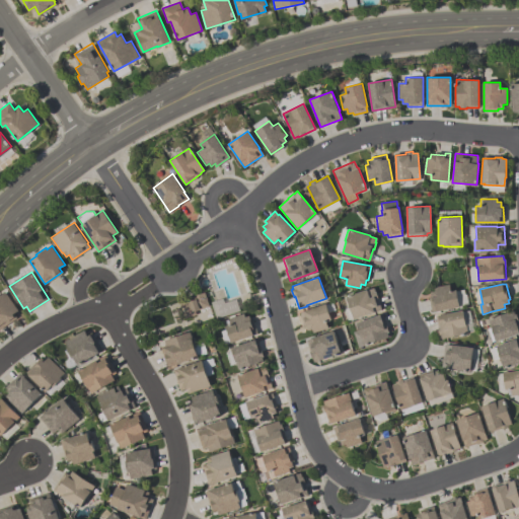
[(459,307),(431,312),(428,298),(431,297),(430,292),(434,291),(433,287),(449,285),(450,291),(455,290),(459,307)]
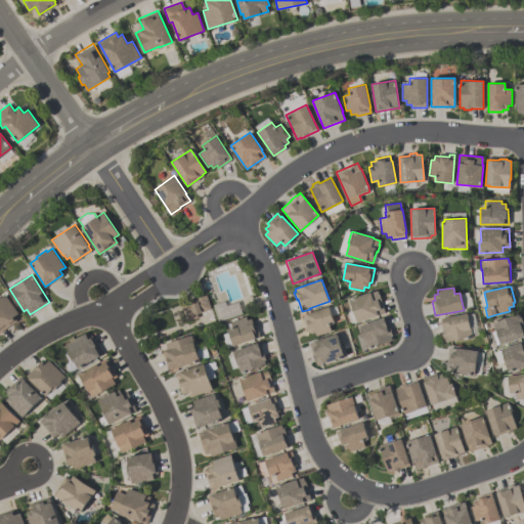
[(385,313),(360,320),(361,321),(357,322),(350,299),(370,292),(370,293),(377,291),(379,295),(385,313)]
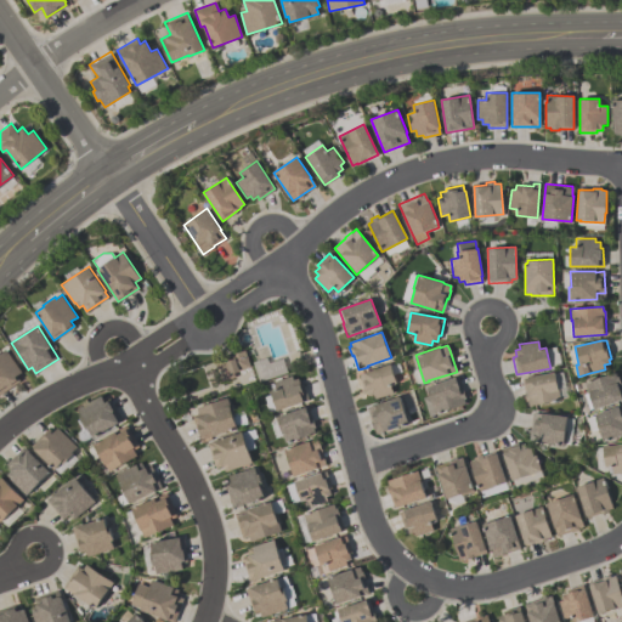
[(0,355),(6,350),(22,372),(16,377),(20,382),(0,395),(0,355)]
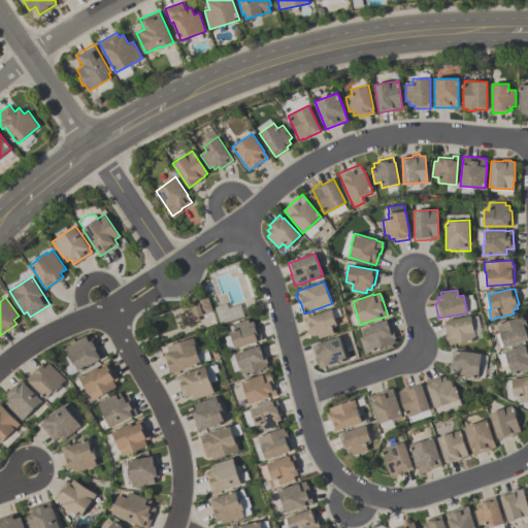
[(188,324),(183,309),(193,306),(192,302),(207,297),(211,311),(198,316),(199,321),(188,324)]
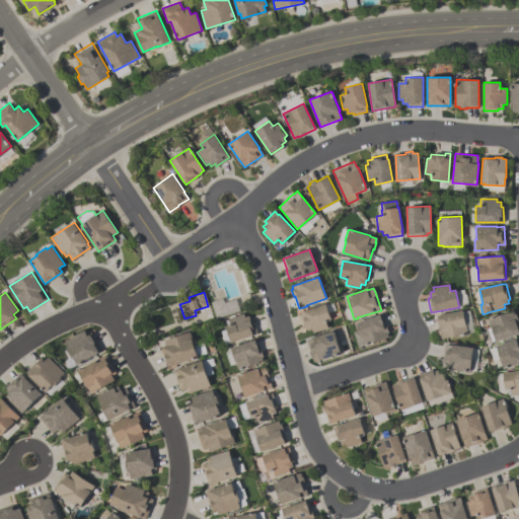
[(330,319),(325,321),(327,327),(312,332),(311,328),(307,330),(305,325),(303,325),(299,312),(303,311),(325,303),(330,319)]
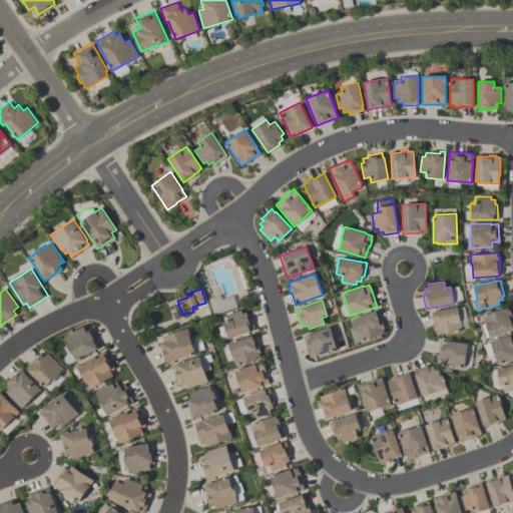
[(436,335),(435,331),(433,331),(430,313),(433,313),(432,312),(457,307),(462,330),(436,335)]
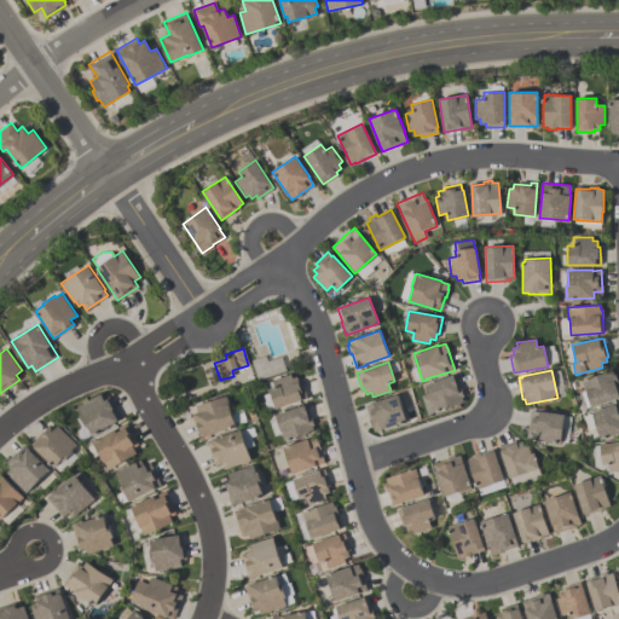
[(618,397),(585,408),(582,392),(584,391),(582,380),(612,370),(613,375),(615,375),(618,387),(618,397)]
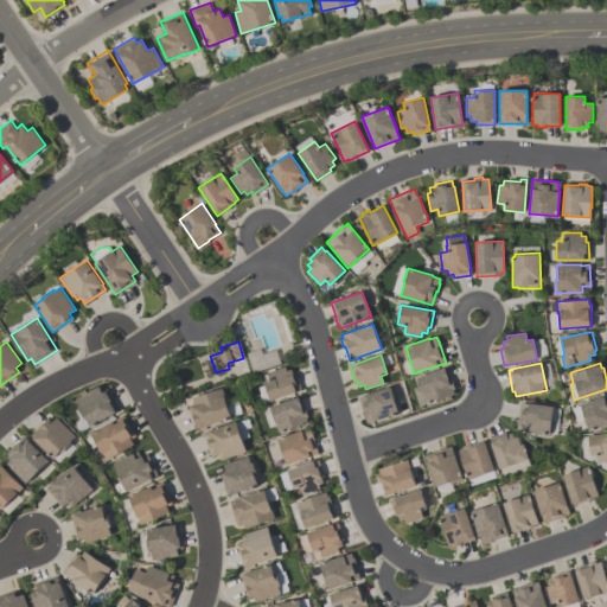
[(267,372),(285,366),(286,371),(291,369),(293,375),(295,374),(301,390),(270,401),(263,382),(269,379),(267,372)]
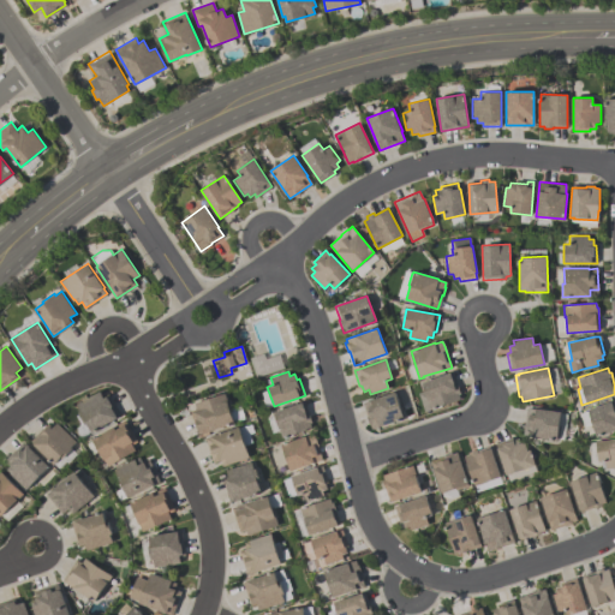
[(460,399),(424,412),(418,394),(424,392),(422,382),(451,372),(452,377),(454,376),(460,394),(459,395),(460,399)]
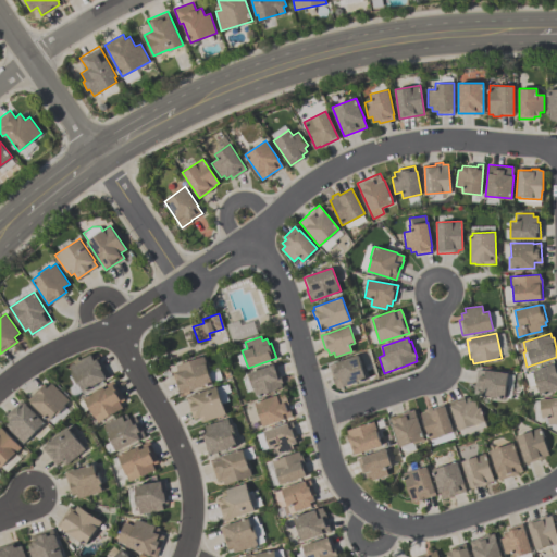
[(109,376),(84,392),(78,383),(77,384),(71,373),(73,372),(69,367),(90,355),(94,360),(97,359),(100,366),(102,364),(109,376)]
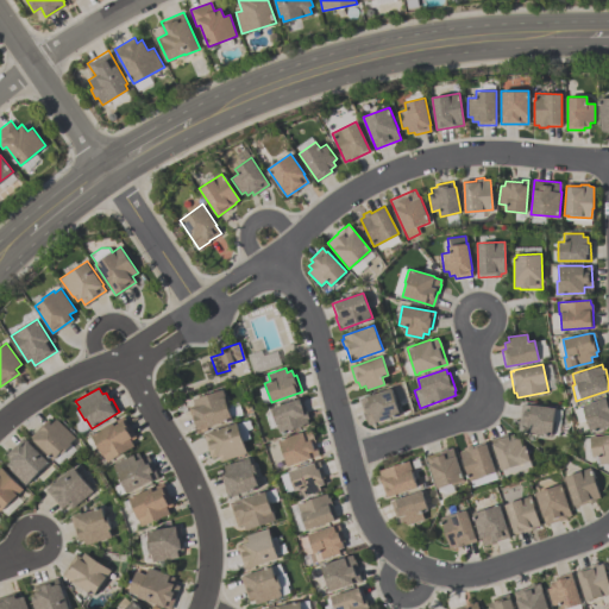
[(400,414),(368,425),(358,399),(391,388),(400,414)]
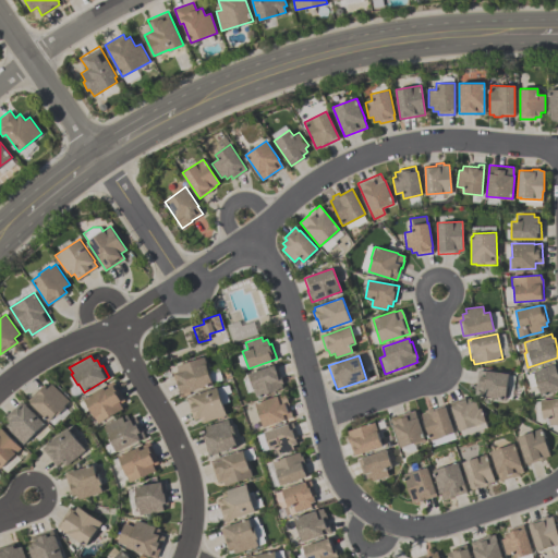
[(176,366),(203,358),(213,384),(180,395),(172,373),(178,372),(176,366)]
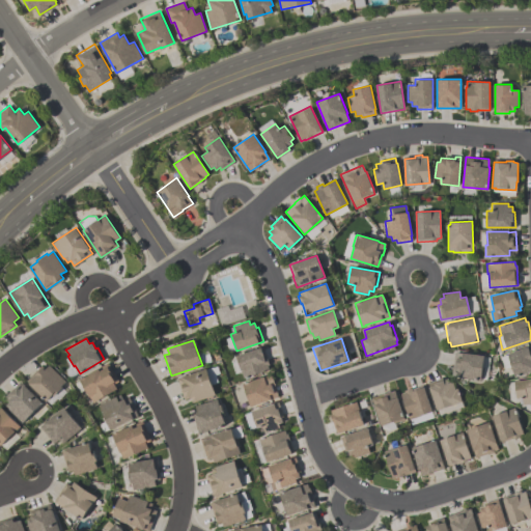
[(507,354),(530,345),(530,371),(513,378),(509,366),(511,365),(507,354)]
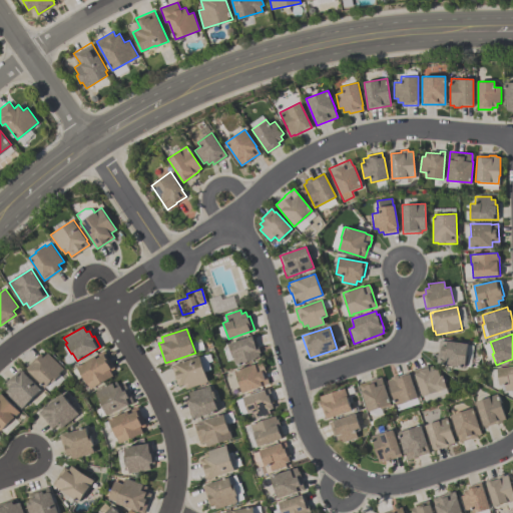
[(259,358),(235,366),(227,344),(251,336),(253,341),(255,340),(260,353),(258,354),(259,358)]
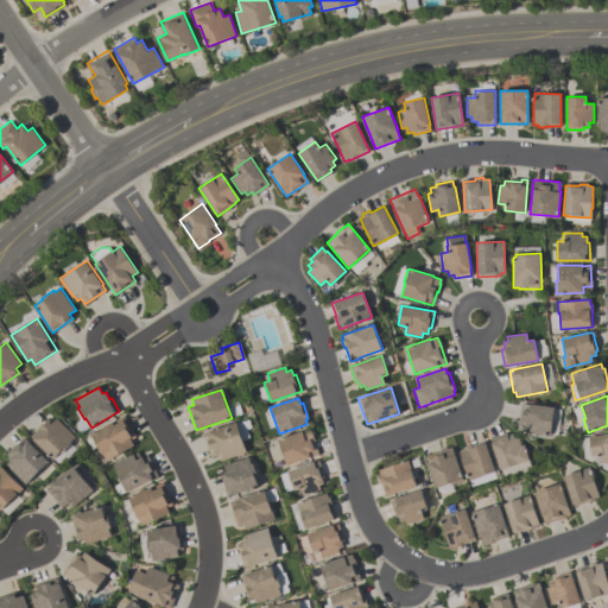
[(517,430),(520,404),(530,405),(530,404),(555,407),(551,436),(532,434),(532,432),(517,430)]
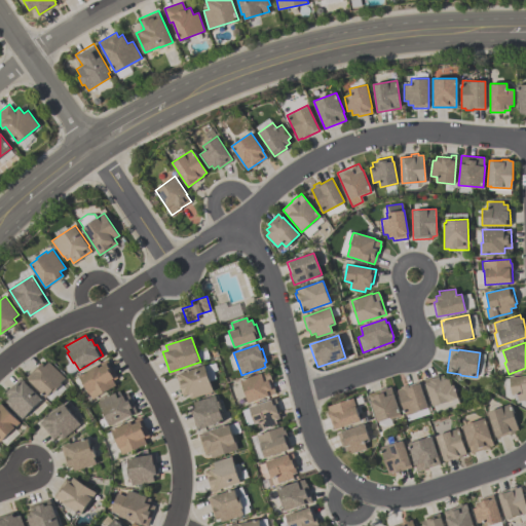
[(91,399),(90,396),(88,397),(83,386),(81,386),(76,377),(107,359),(117,378),(113,381),(115,385),(91,399)]
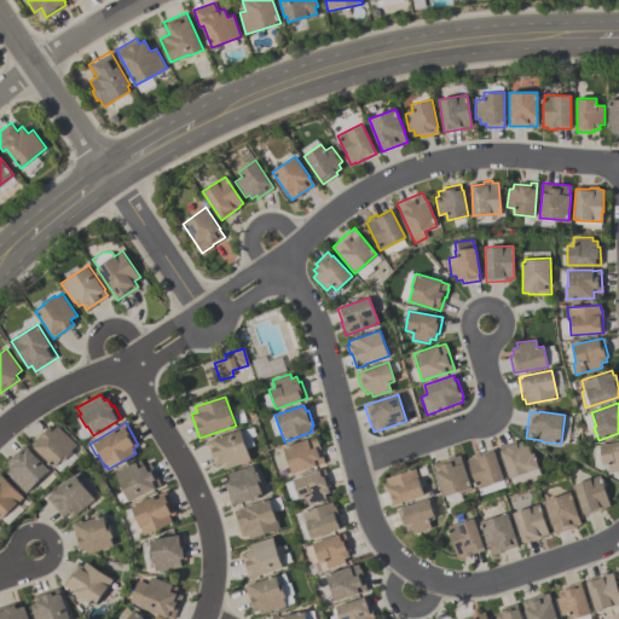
[(30,444),(47,427),(52,432),(57,426),(76,445),(70,450),(73,452),(63,462),(61,461),(53,467),(30,444)]
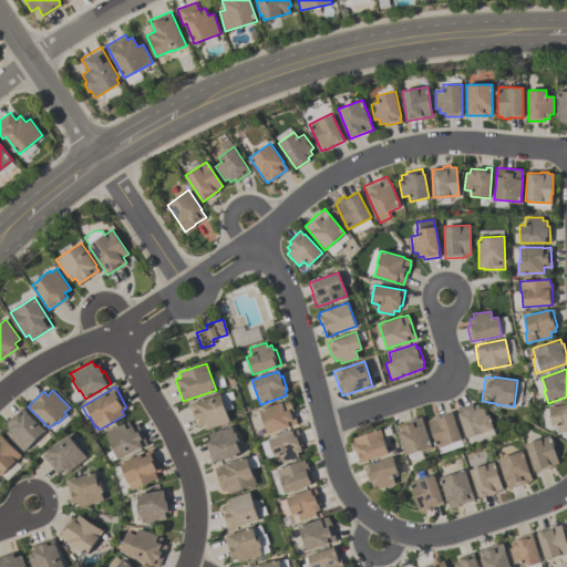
[(220,393),(229,422),(205,431),(203,424),(196,426),(188,404),(220,393)]
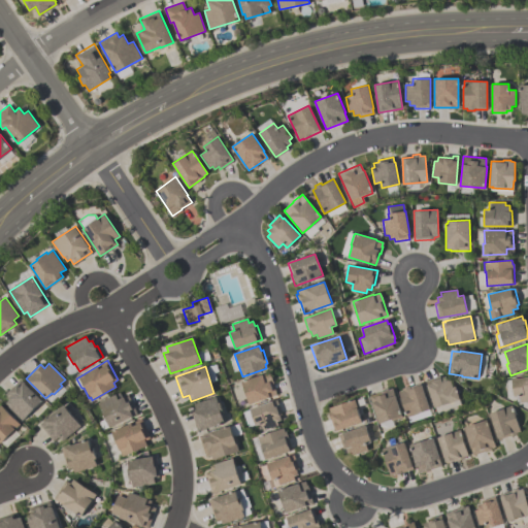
[(276,395),(250,403),(241,381),(269,371),(273,383),(272,383),(276,395)]
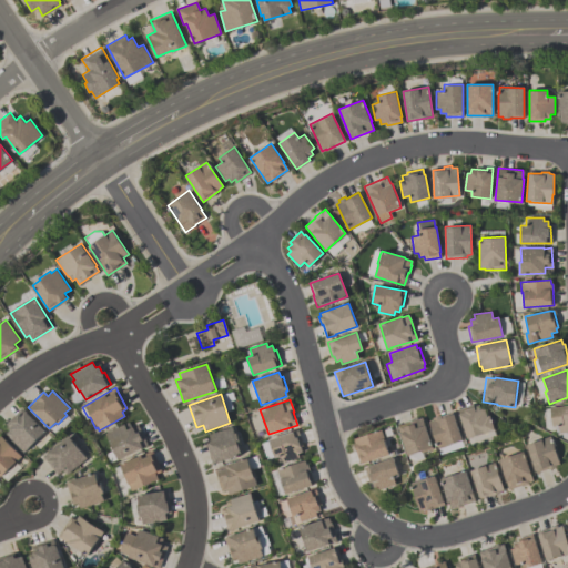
[(550,407),(567,404),(567,432),(559,433),(558,426),(553,426),(550,407)]
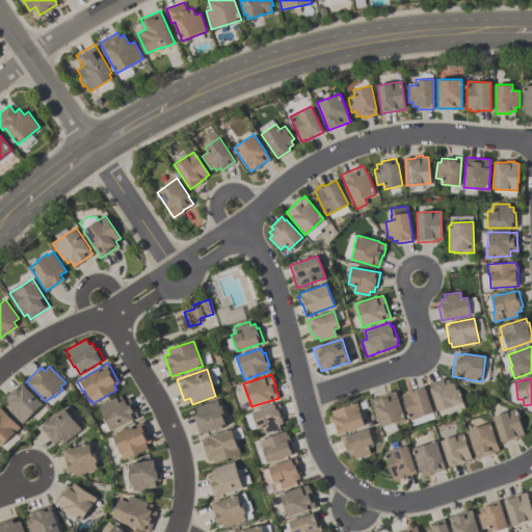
[(454,382),(456,390),(458,389),(462,402),(436,410),(428,383),(443,379),(443,380),(449,379),(450,383),(454,382)]
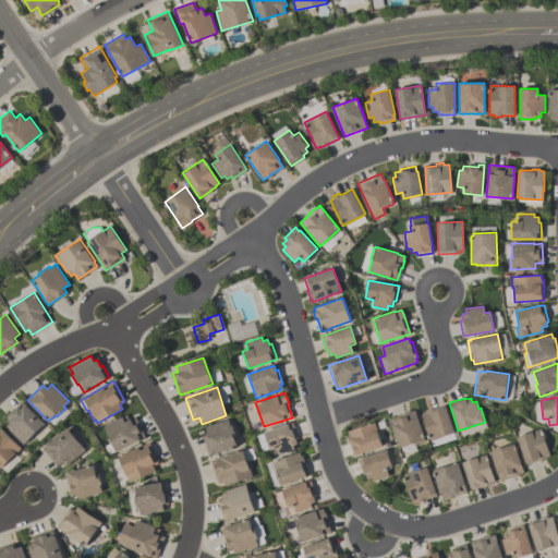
[(5,426),(9,422),(4,417),(21,401),(45,423),(24,445),(5,426)]
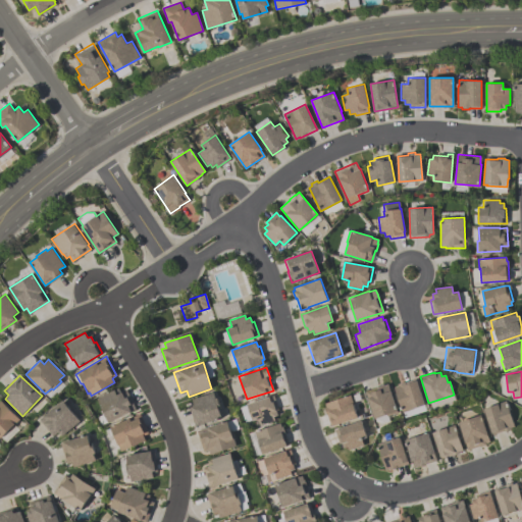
[(404,415),(394,386),(398,385),(397,384),(404,381),(405,384),(417,380),(425,405),(423,406),(424,408),(404,415)]
